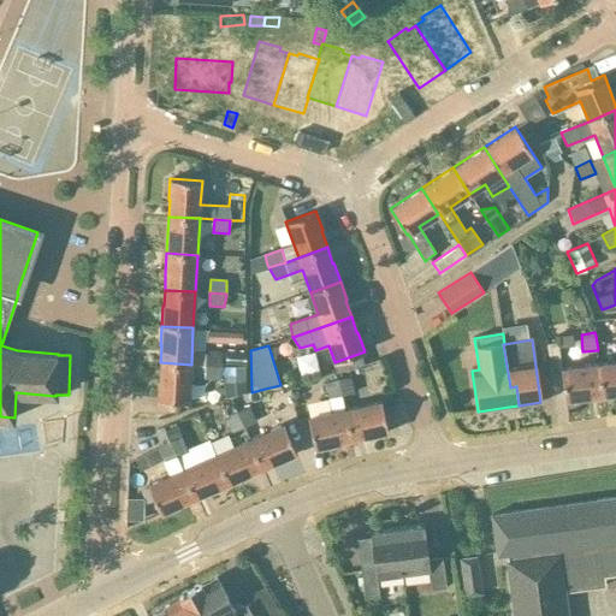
[(206,351),(206,366),(223,366),(224,366),(224,362),(221,351),(206,351)]
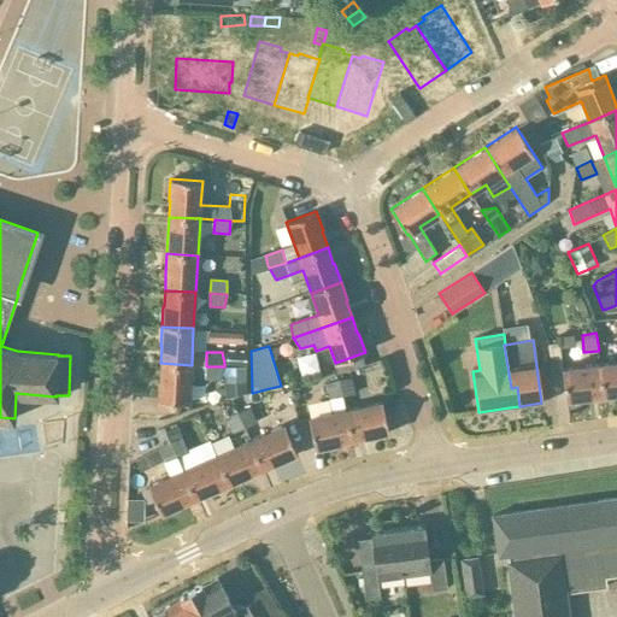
[(616,362),(599,364),(603,395),(616,393),(616,362)]
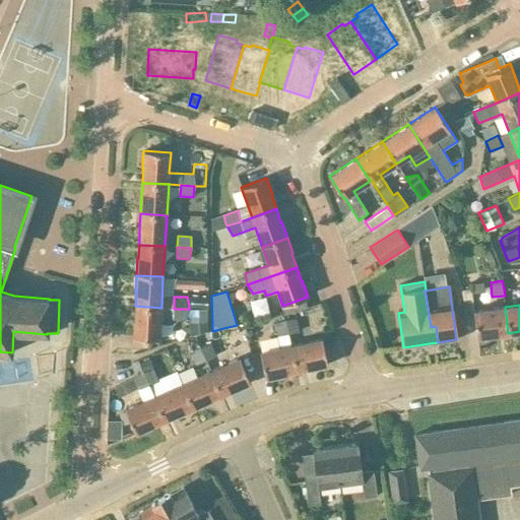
[(134,320),(133,338),(159,339),(160,319),(186,320),(188,309),(174,309),(161,308),(135,306),(134,320)]
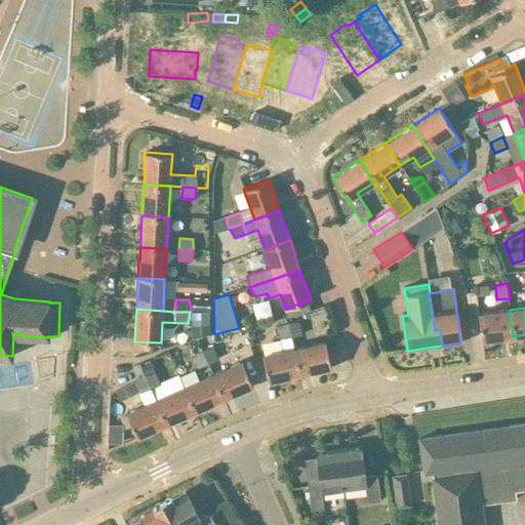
[(481,340),(513,336),(510,310),(478,314),(481,340)]
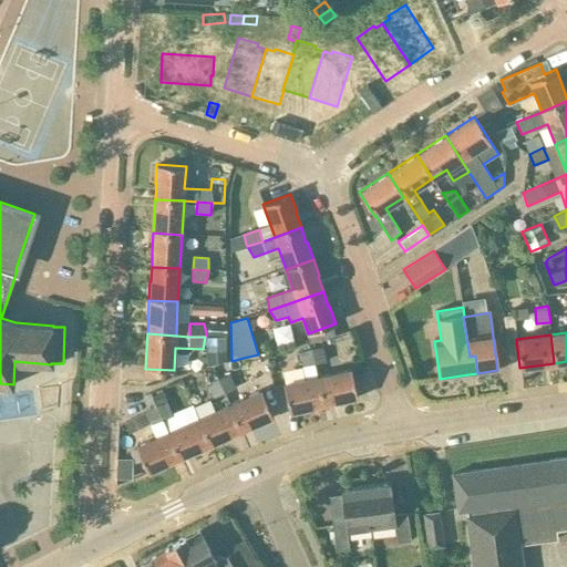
[(323,347),(311,349),(315,364),(327,362),(323,347)]
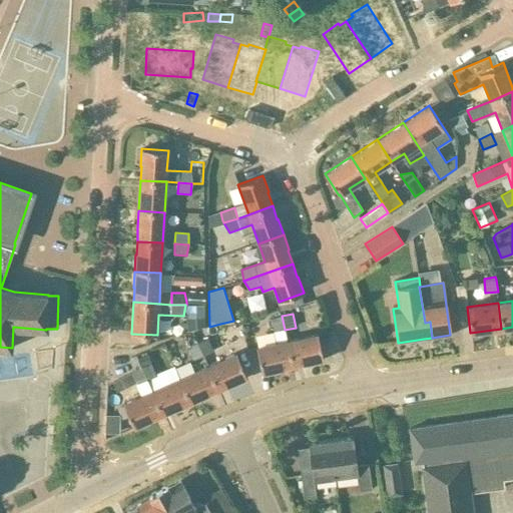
[(274,332),(285,330),(282,316),(271,319),(274,332)]
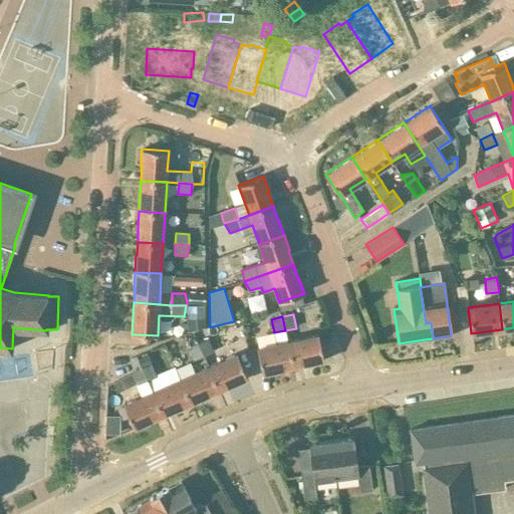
[(318,335),(287,341),(293,366),(307,363),(307,364),(324,360),(318,335)]
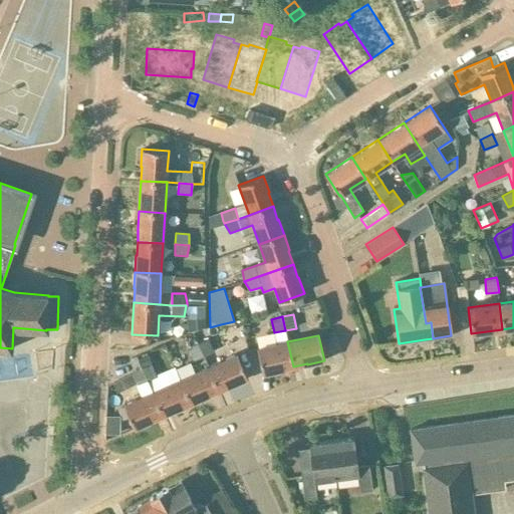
[(205,340),(198,342),(204,356),(214,351),(209,339),(205,340)]
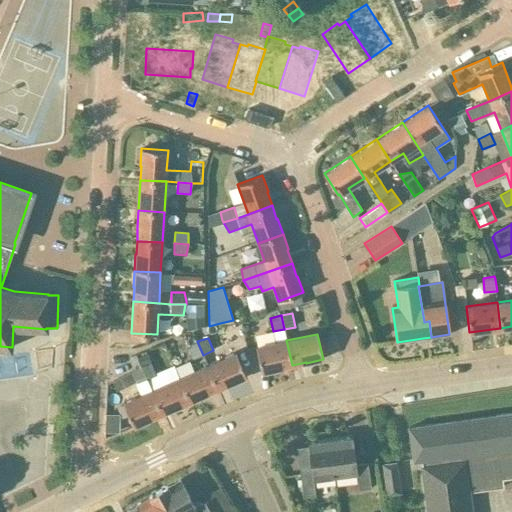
[(278,368),(292,365),(286,340),(256,347),(261,373),(278,369),(278,368)]
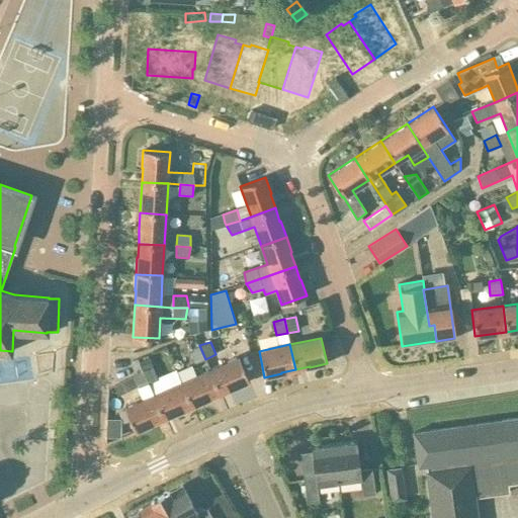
[(195,363),(205,359),(199,345),(189,352),(195,363)]
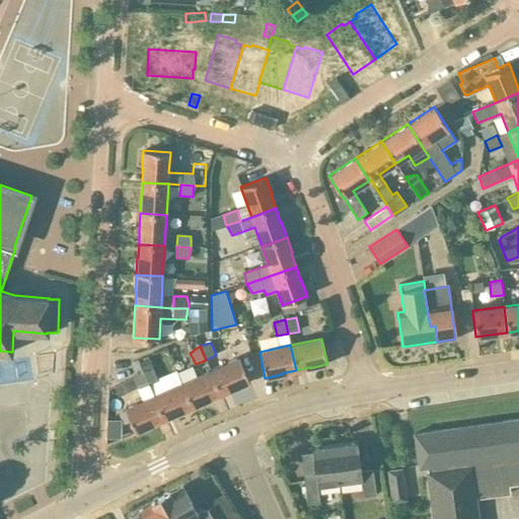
[(221,366),(210,370),(221,393),(234,388),(235,388),(250,382),(239,357),(221,366)]
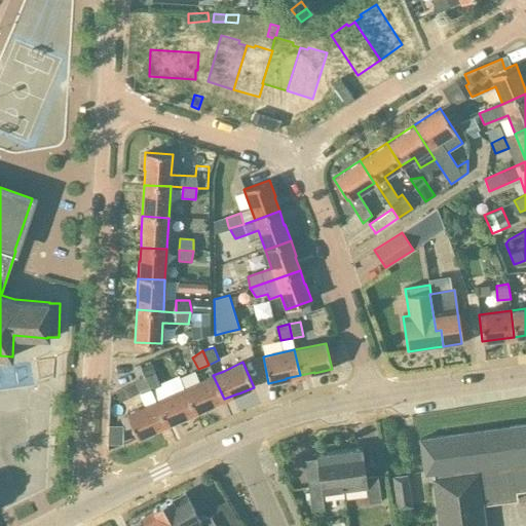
[(156,373),(144,376),(151,390),(161,385),(156,373)]
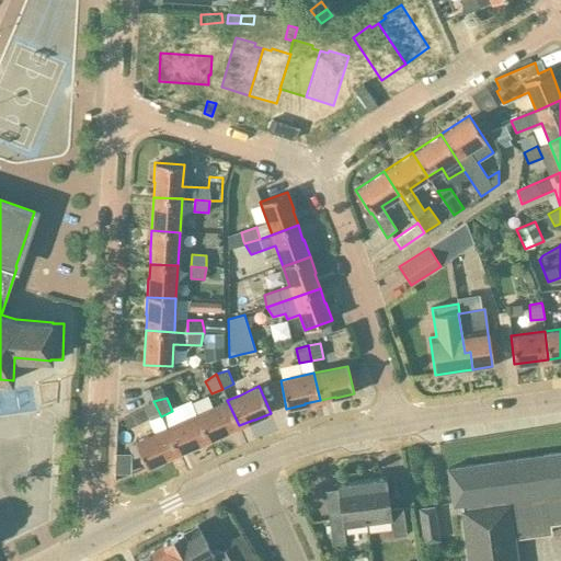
[(227,400),(197,414),(208,441),(225,433),(225,432),(239,425),(227,400)]
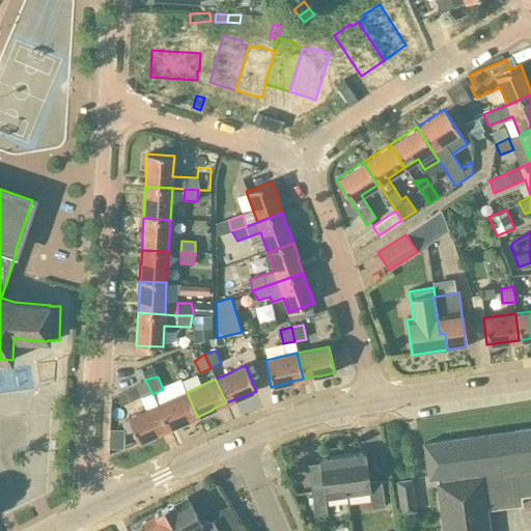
[(142,399),(152,394),(145,380),(136,386),(142,399)]
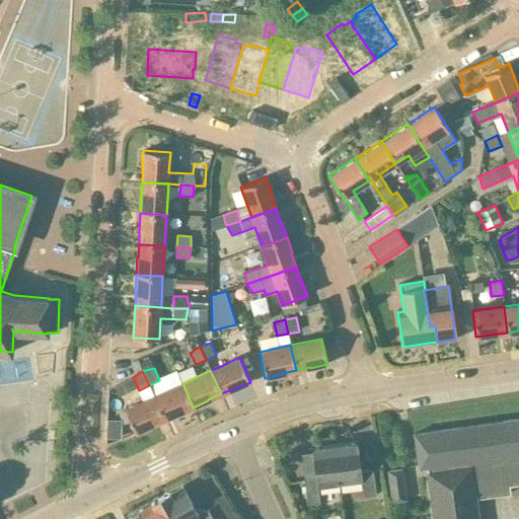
[(182,383),(154,395),(164,419),(177,414),(178,414),(193,408),(182,383)]
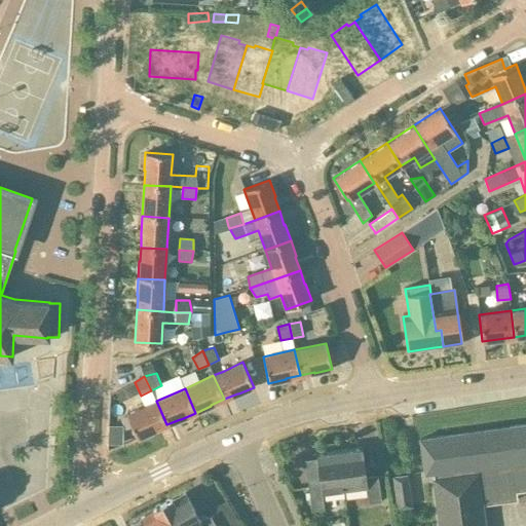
[(153,430),(166,424),(156,401),(126,414),(137,439),(153,431),(153,430)]
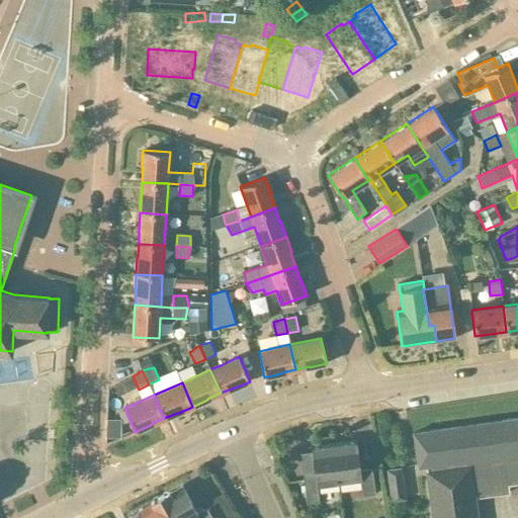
[(517,418),(414,433),(418,464),(425,463),(432,517),(477,517),(475,498),(509,493),(508,485),(517,483),(517,418)]
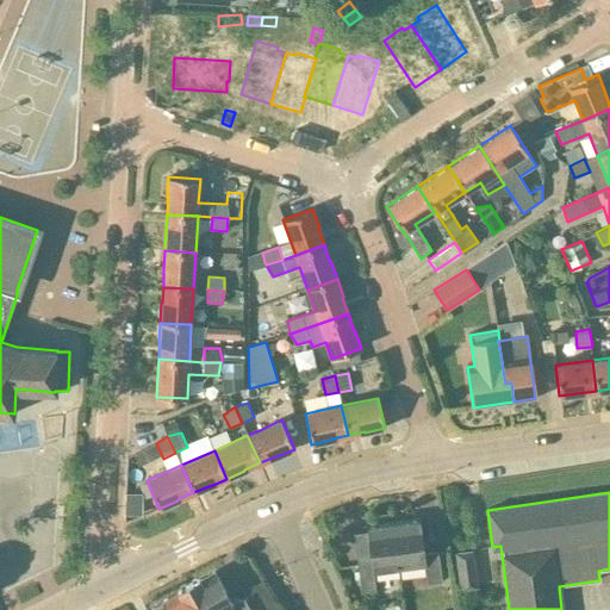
[(125,493),(125,515),(142,515),(142,493),(125,493)]
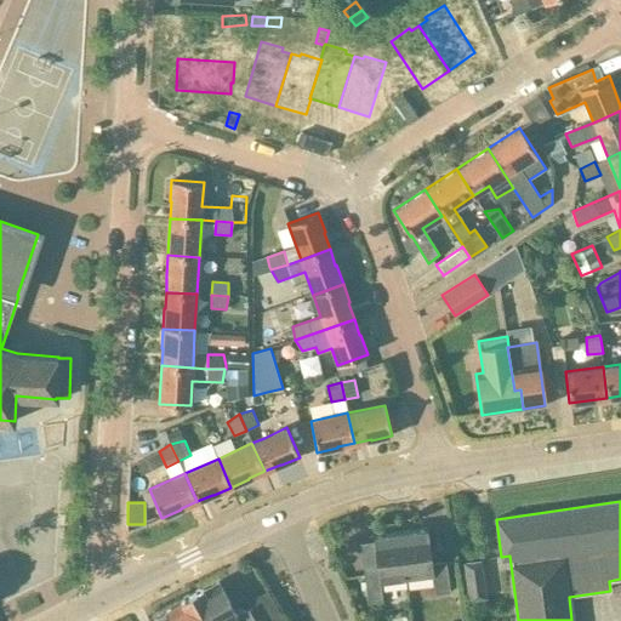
[(427,529),(402,531),(408,580),(433,576),(436,594),(450,592),(446,563),(432,564),(427,529)]
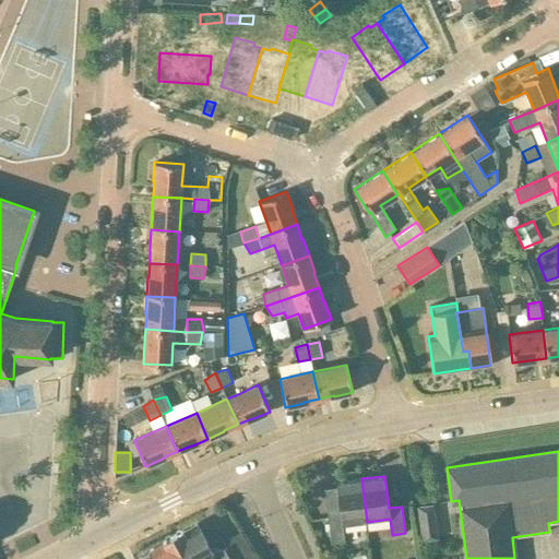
[(331,544),(345,542),(343,525),(367,522),(361,478),(336,482),(341,514),(328,515),(331,544)]
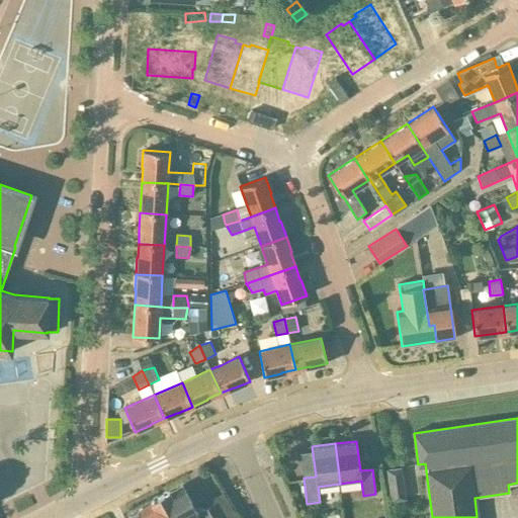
[(406,500),(402,467),(386,469),(391,502),(406,500)]
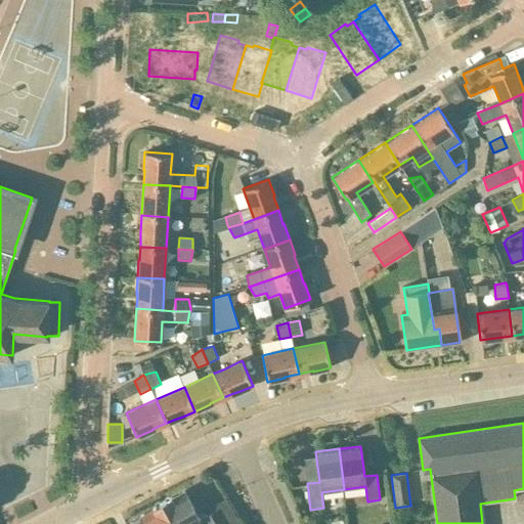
[(173,523),(225,523),(217,509),(199,518),(184,492),(172,498),(171,497),(162,503),(173,523)]
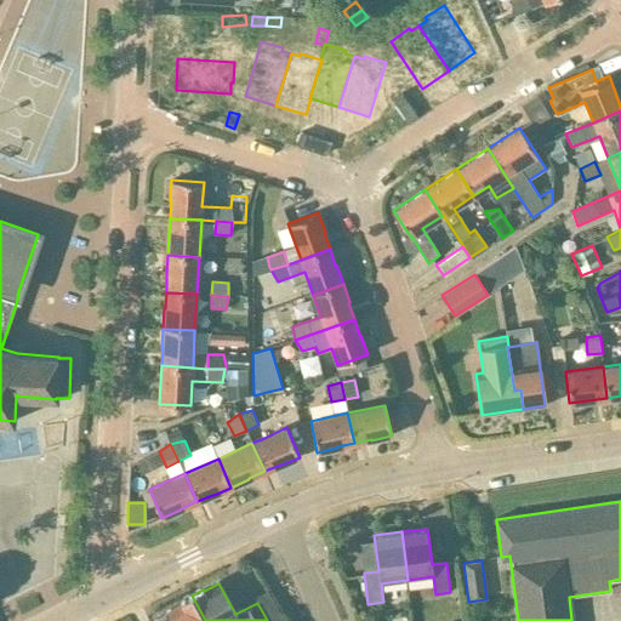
[(205,620),(192,596),(181,602),(181,604),(166,611),(154,619),(154,620),(205,620)]
